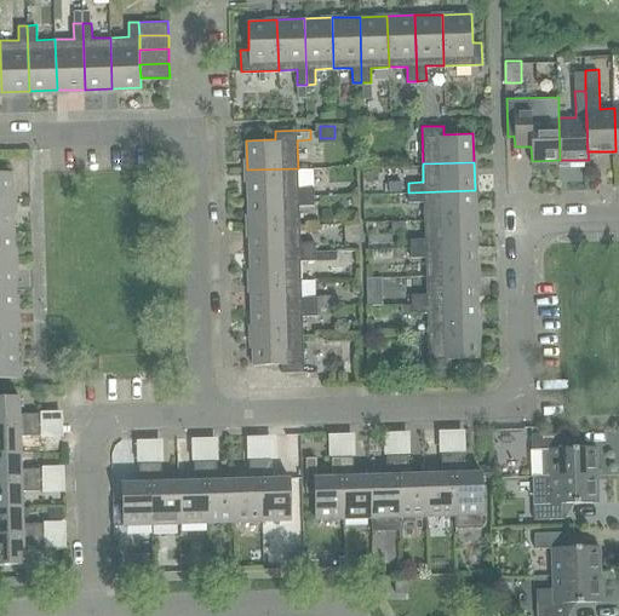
[(247,170),(248,197),(314,195),(314,185),(298,186),(298,168),(247,170)]
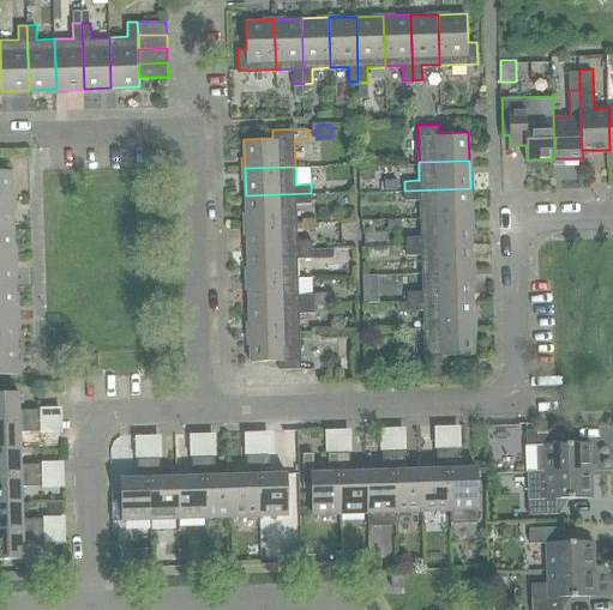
[(0,199),(13,199),(12,169),(0,169),(0,199)]
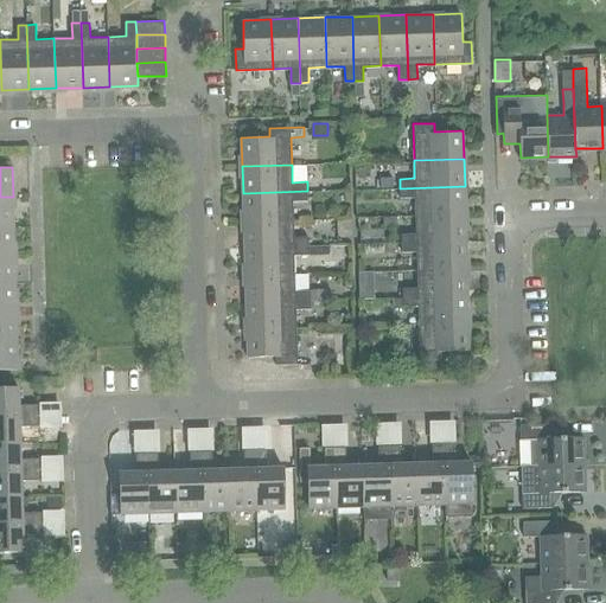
[(394,177),(381,177),(381,186),(394,186),(394,177)]
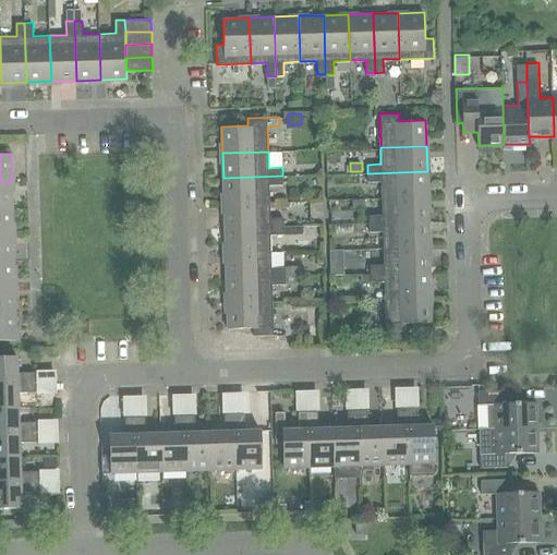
[(382,181),(382,197),(427,196),(427,171),(367,173),(367,181),(382,181)]
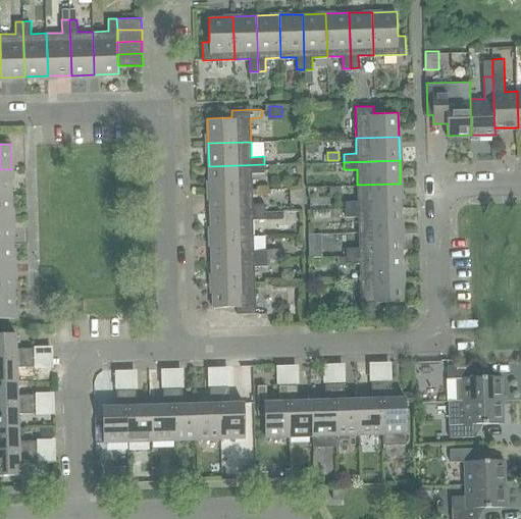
[(209,166),(209,189),(252,188),(252,172),(264,172),(264,164),(209,166)]
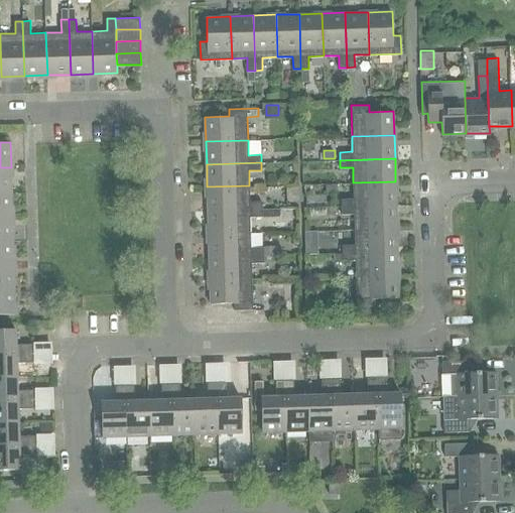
[(0,191),(12,191),(11,167),(0,167),(0,191)]
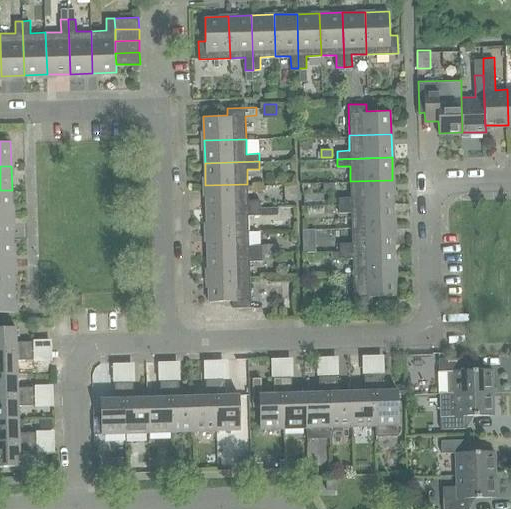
[(338,196),(339,204),(393,202),(392,180),(350,181),(351,196),(338,196)]
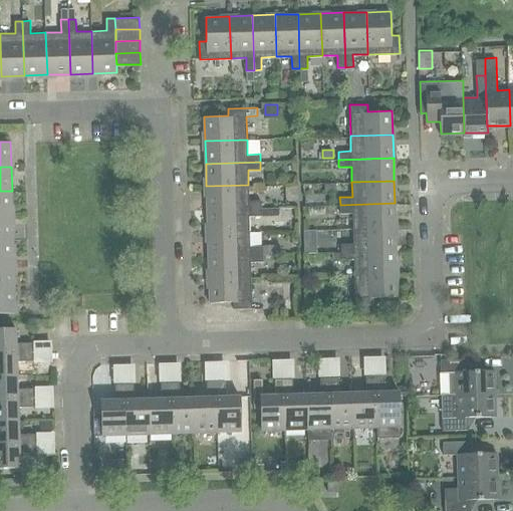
[(206,186),(207,209),(261,208),(261,200),(249,200),(248,185),(206,186)]
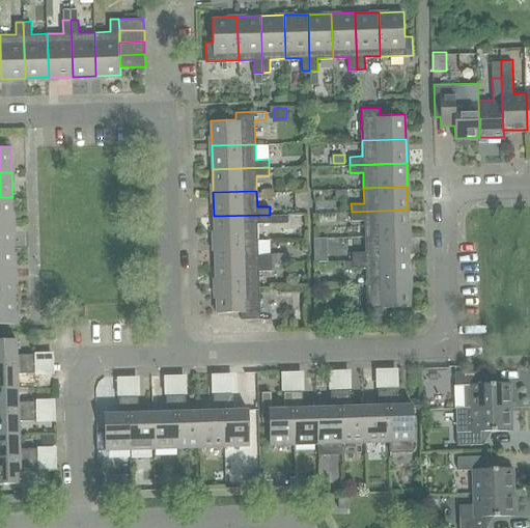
[(0,222),(12,222),(12,197),(0,197),(0,222)]
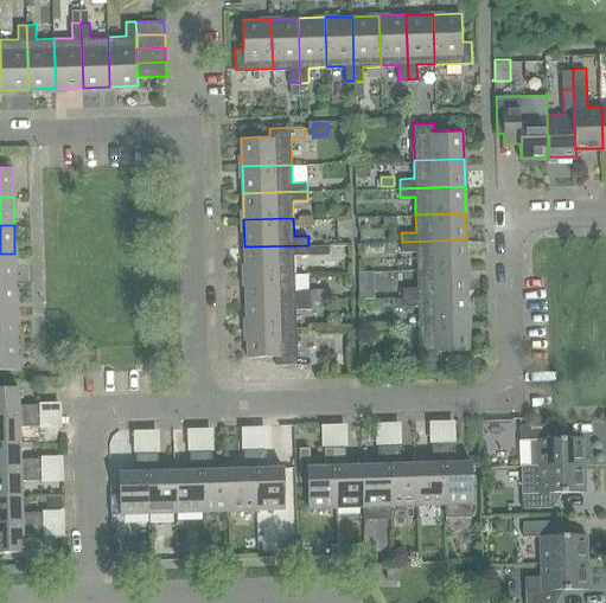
[(416,250),(418,268),(467,267),(466,239),(402,242),(402,251),(416,250)]
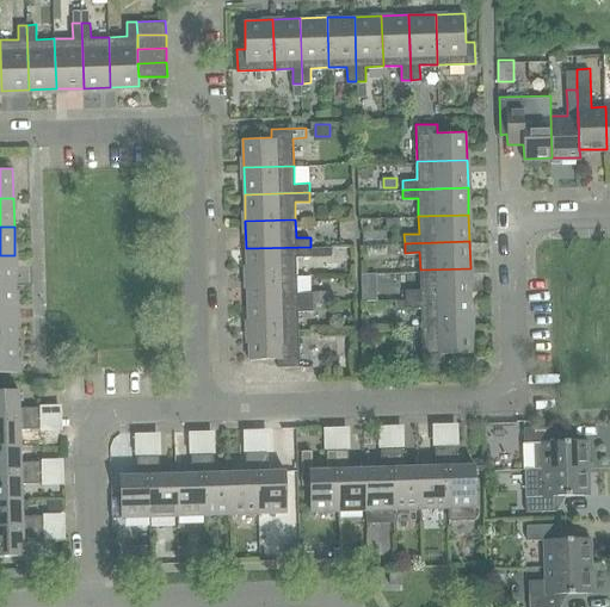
[(331,245),(316,246),(316,255),(331,255),(331,245)]
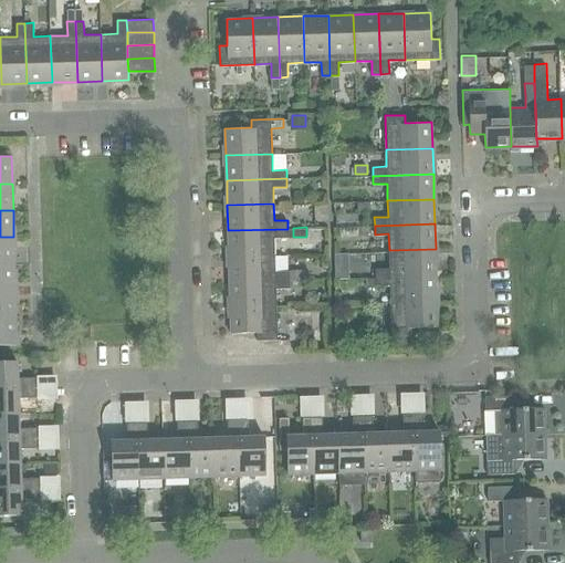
[(228,230),(229,256),(275,254),(274,238),(289,237),(288,229),(228,230)]
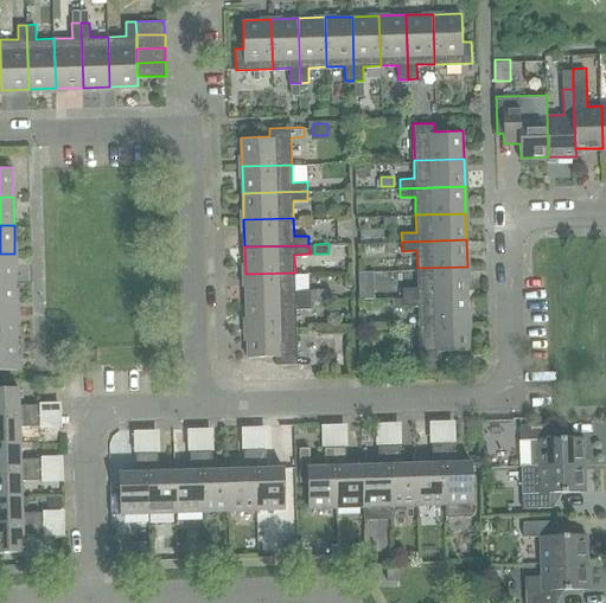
[(0,282),(16,282),(14,254),(0,254),(0,282)]
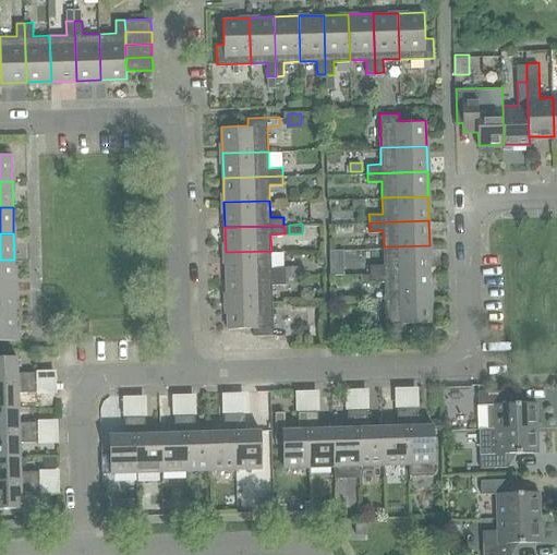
[(371,264),(371,273),(430,270),(430,245),(384,246),(384,264),(371,264)]
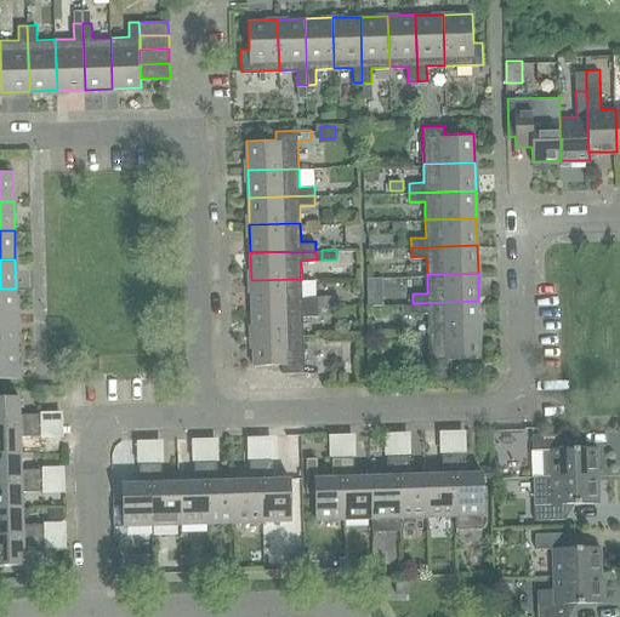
[(251,280),(251,308),(318,306),(318,297),(302,297),(302,279),(251,280)]
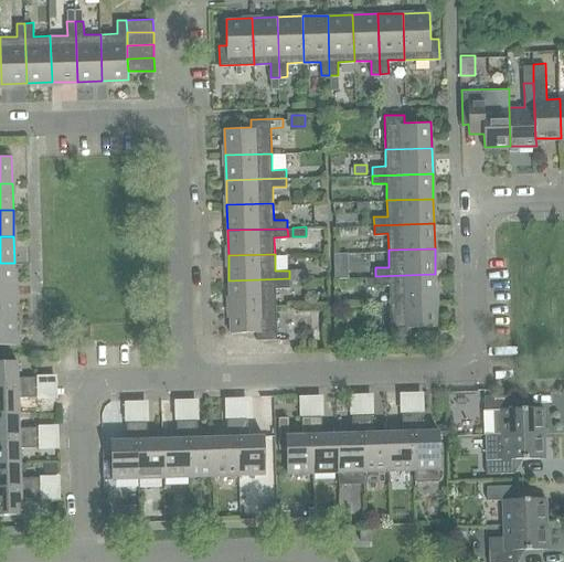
[(0,289),(16,289),(14,263),(0,263),(0,289)]
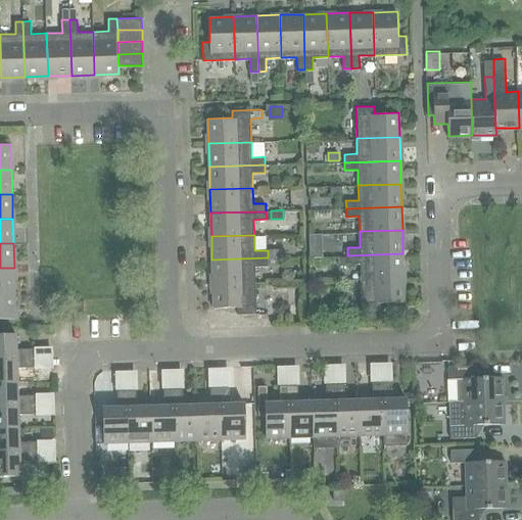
[(279,248),(268,248),(268,256),(279,256),(279,248)]
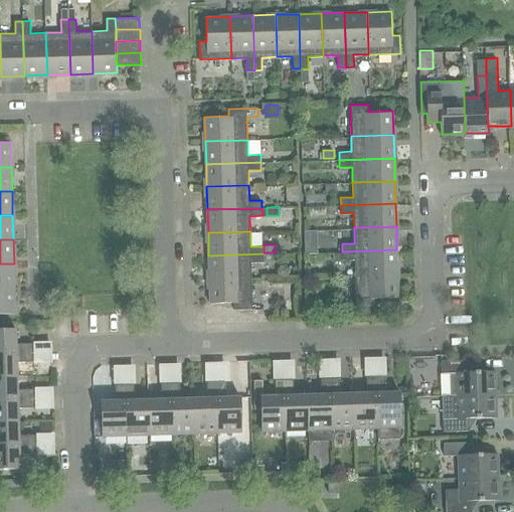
[(355,259),(355,274),(397,273),(396,249),(342,251),(342,259),(355,259)]
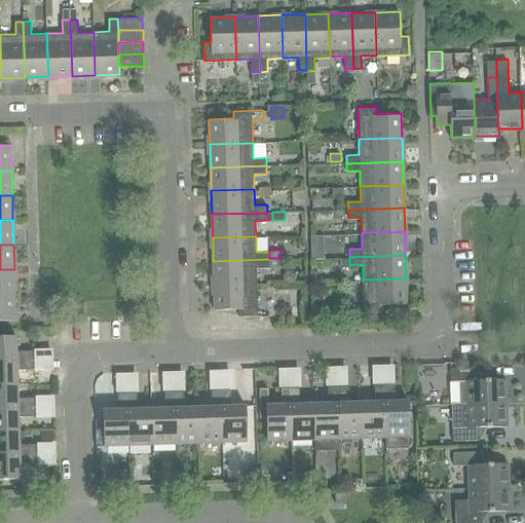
[(213,261),(214,285),(257,283),(257,267),(269,267),(269,259),(213,261)]
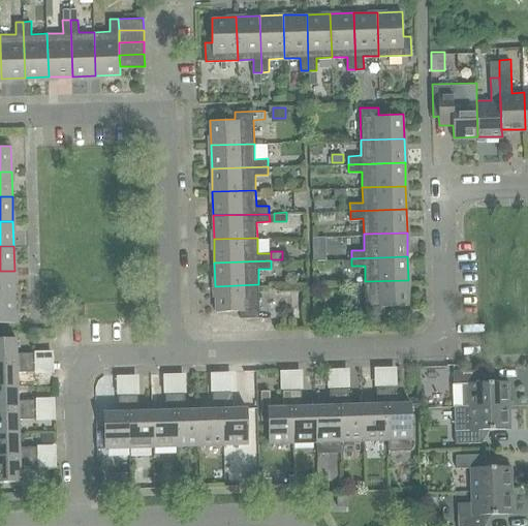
[(0,296),(14,296),(14,271),(0,271),(0,296)]
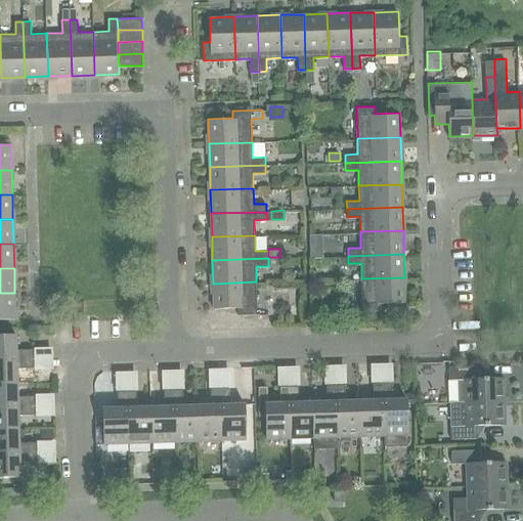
[(404,277),(361,278),(362,310),(381,310),(381,302),(405,302),(404,277)]
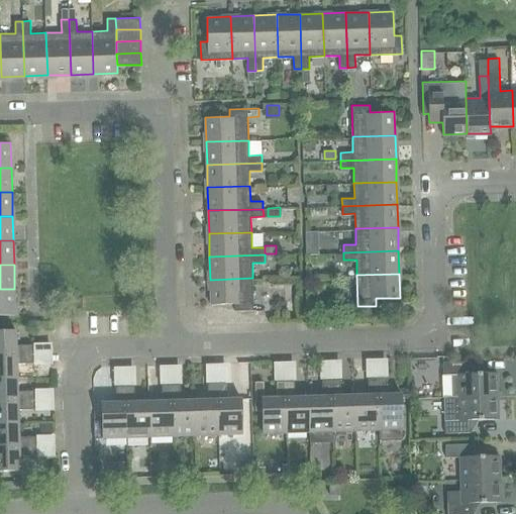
[(253,310),(252,278),(210,280),(211,303),(235,303),(235,310),(253,310)]
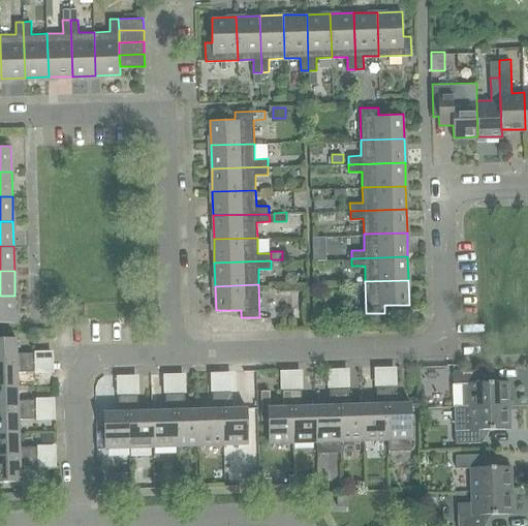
[(0,320),(16,321),(14,296),(0,296),(0,320)]
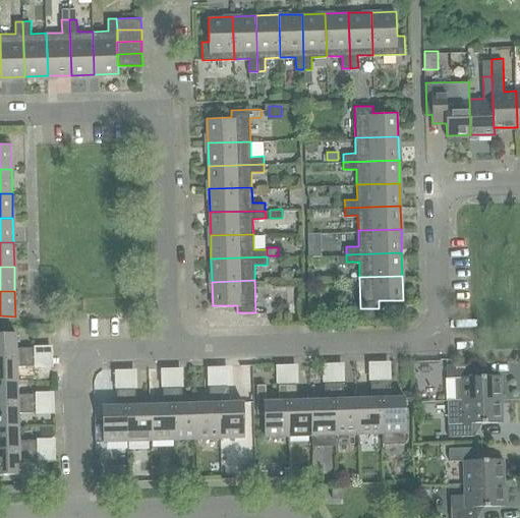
[(0,332),(0,356),(33,355),(33,346),(16,347),(16,332),(0,332)]
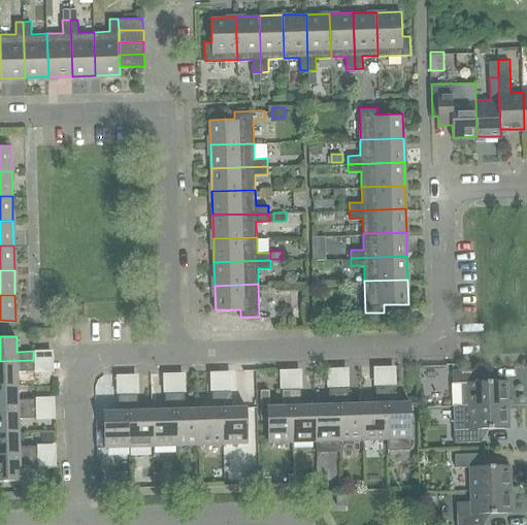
[(0,361),(0,385),(18,385),(18,370),(34,370),(33,360),(0,361)]
